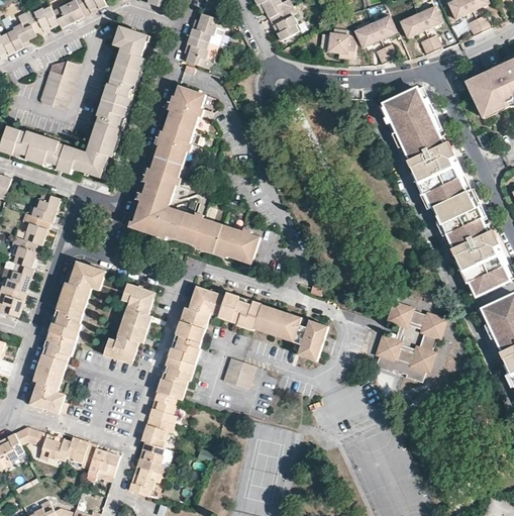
[(82,16),(74,0),(65,0),(66,3),(50,10),(58,24),(60,28),(69,23),(82,16)]
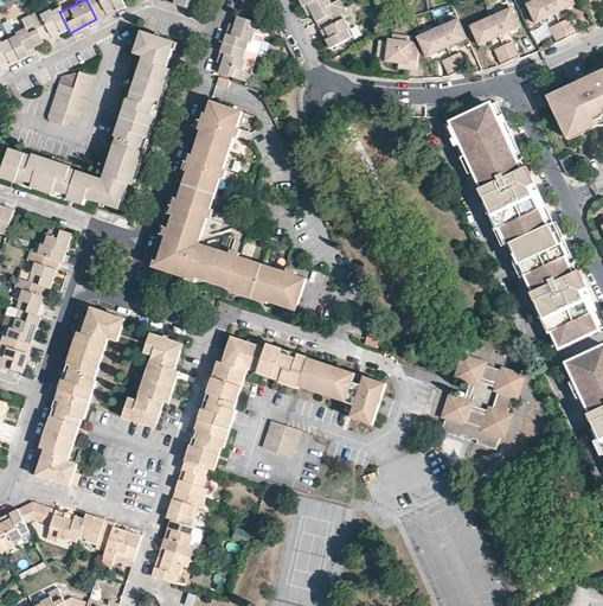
[(87,0),(96,19),(109,13),(123,6),(121,0),(87,0)]
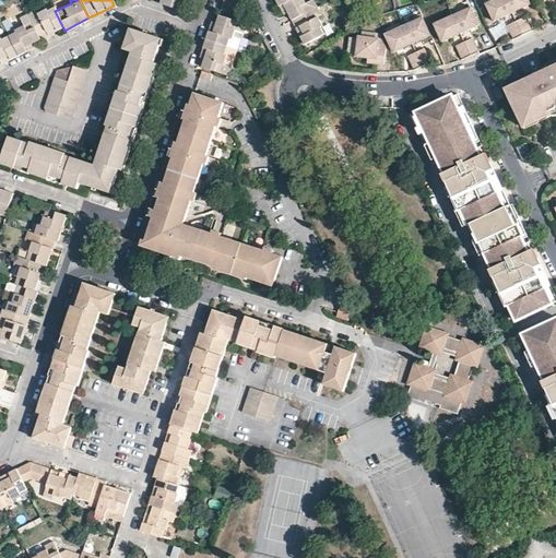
[(158,0),(158,2),(179,10),(181,0),(158,0)]
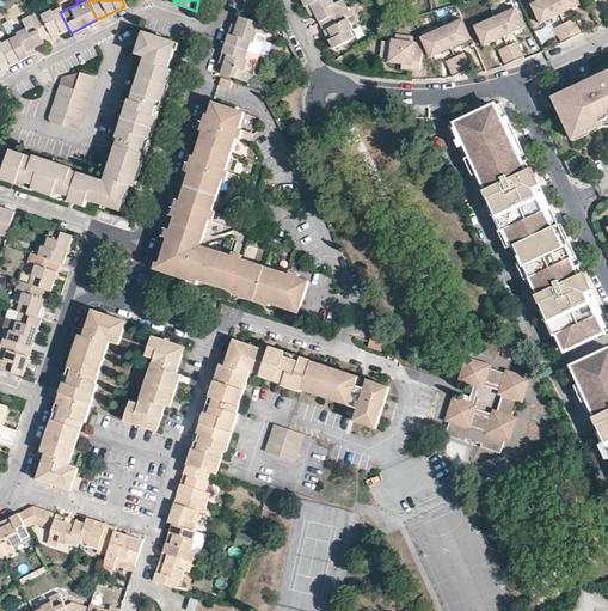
[(250,1),(246,0),(243,0),(240,10),(246,12),(250,1)]
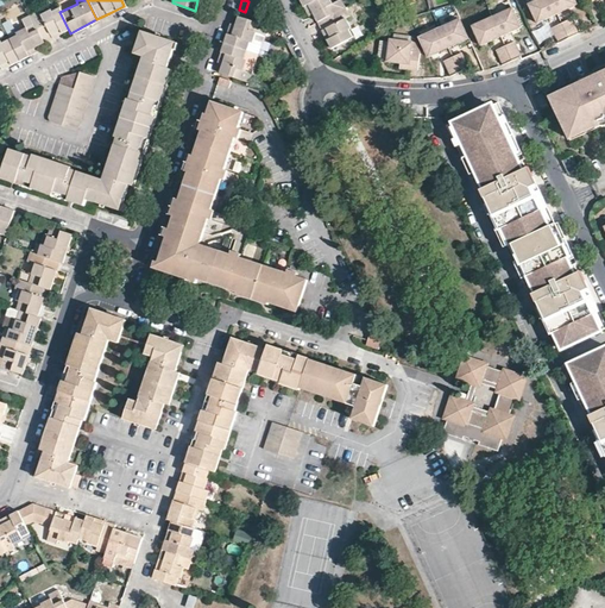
[(297,0),(302,10),(306,16),(310,13),(315,20),(341,7),(338,0),(335,0),(329,4),(328,0),(297,0)]
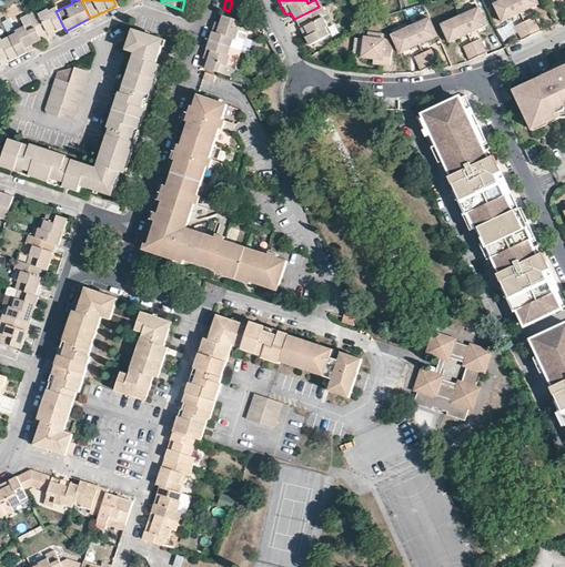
[(517,12),(511,0),(493,0),(490,2),(498,21),(504,18),(517,12)]
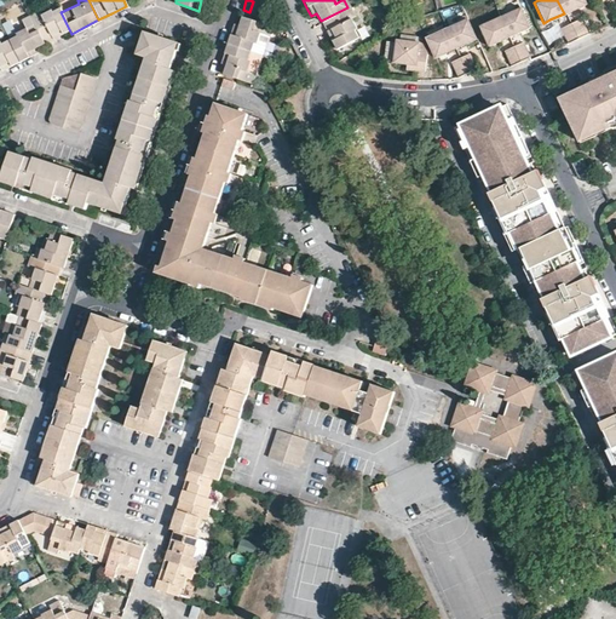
[(585,4),(583,0),(557,0),(564,13),(579,6),(585,4)]
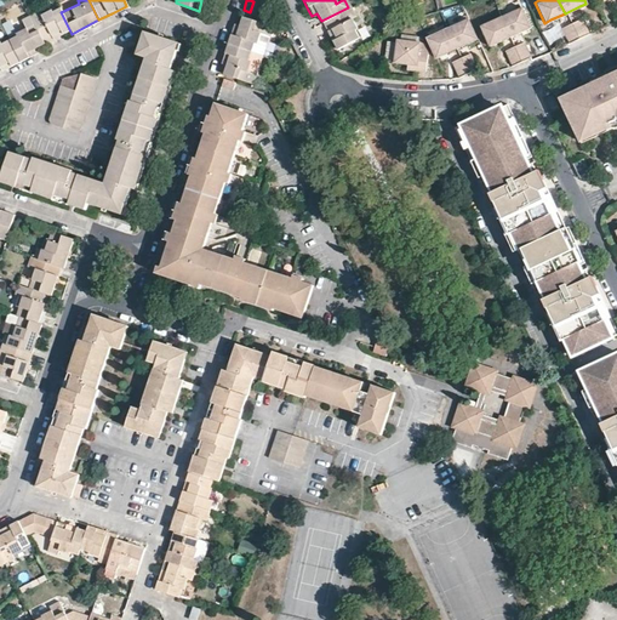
[(530,27),(520,6),(498,16),(508,37),(523,29),(530,27)]
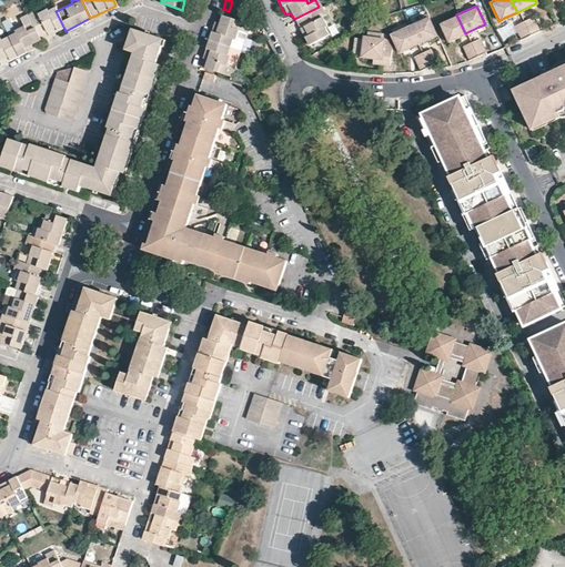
[(63,27),(56,11),(53,7),(47,10),(46,9),(36,13),(34,10),(27,13),(39,39),(51,33),(63,27)]
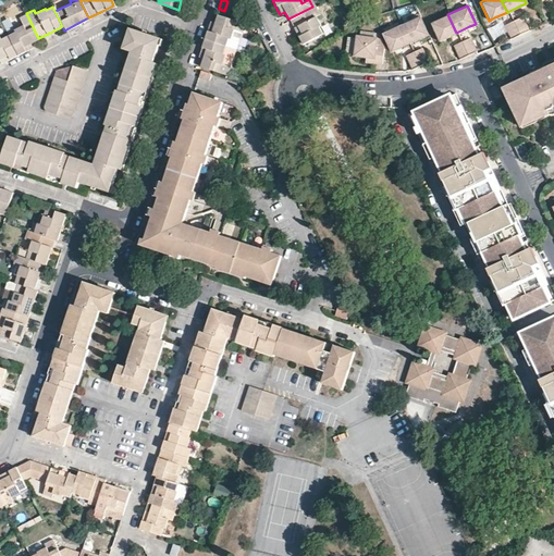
[(312,7),(288,19),(296,35),(302,44),(320,34),(317,26),(319,25),(314,15),(317,13),(312,7)]
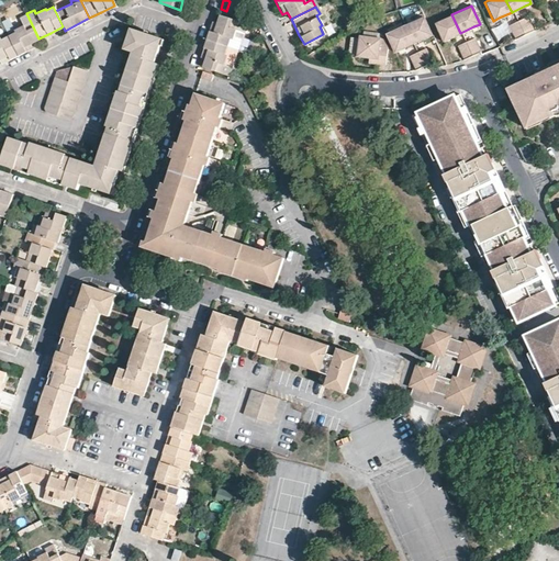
[(7,36),(15,55),(26,51),(33,46),(31,43),(38,38),(26,13),(18,18),(22,25),(12,30),(13,32),(7,36)]
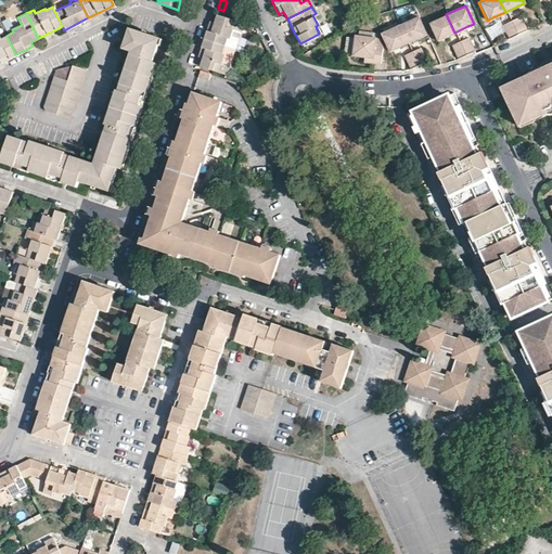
[(202,38),(222,46),(225,37),(228,38),(231,28),(239,31),(242,23),(216,14),(215,18),(213,22),(208,21),(202,38)]
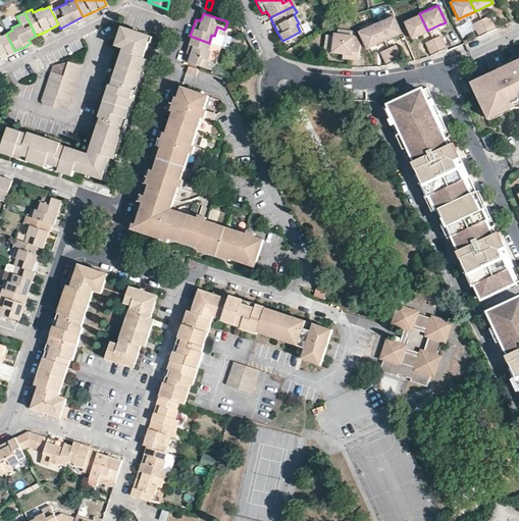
[(427,31),(419,13),(402,21),(410,39),(417,35),(427,31)]
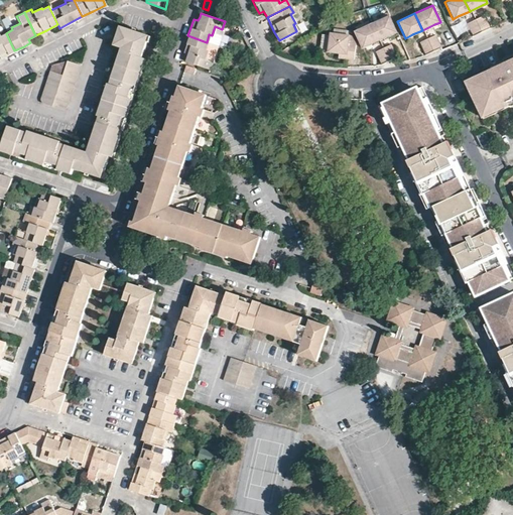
[(487,27),(481,14),(473,17),(480,31),(487,27)]
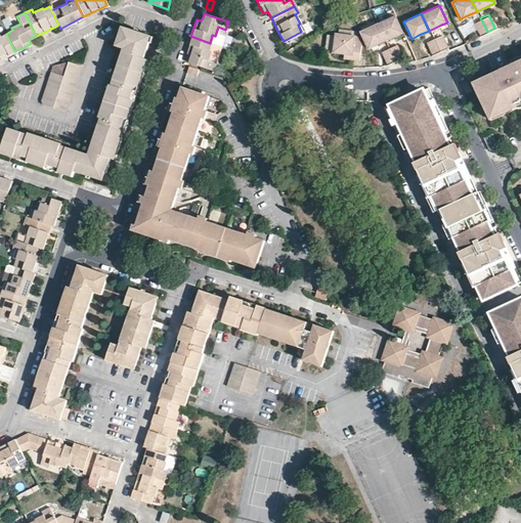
[(401,33),(393,15),(376,24),(384,41),(396,35),(401,33)]
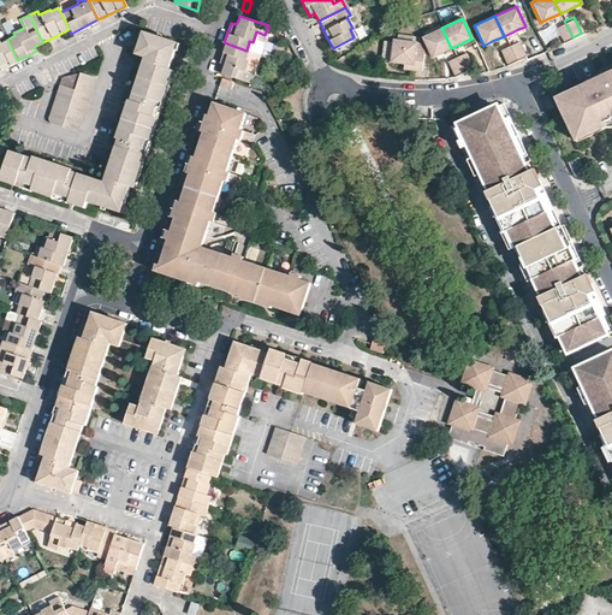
[(572,37),(564,21),(556,25),(563,41),(572,37)]
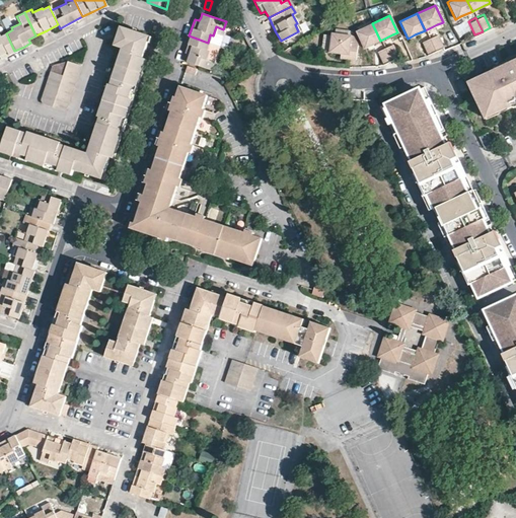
[(380,41),(372,23),(355,31),(363,49),(370,46),(380,41)]
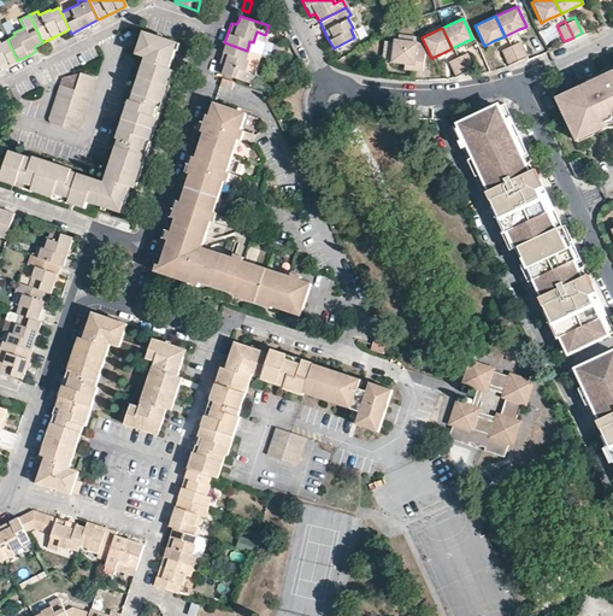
[(178,42),(141,30),(134,53),(142,57),(129,99),(127,99),(113,138),(116,139),(101,181),(69,171),(70,169),(31,157),(30,158),(7,151),(0,172),(0,181),(13,185),(78,206),(82,206),(83,206),(84,201),(123,213),(125,205),(122,205),(125,197),(128,187),(133,188),(141,160),(163,95),(171,70),(166,68),(170,57),(172,48),(176,50),(178,42)]
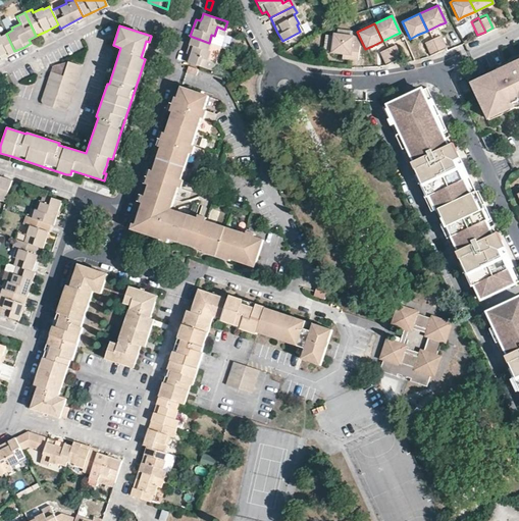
[(352,35),(331,32),(329,52),(341,53),(350,54),(349,58),(353,59),(356,59),(358,42),(351,41),(352,35)]
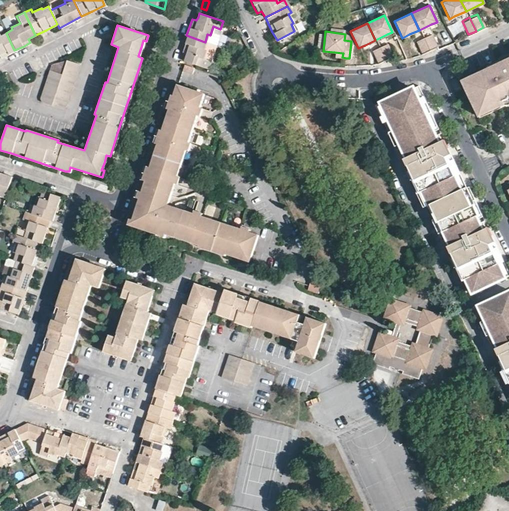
[(0,58),(1,57),(14,50),(6,33),(0,36),(0,58)]
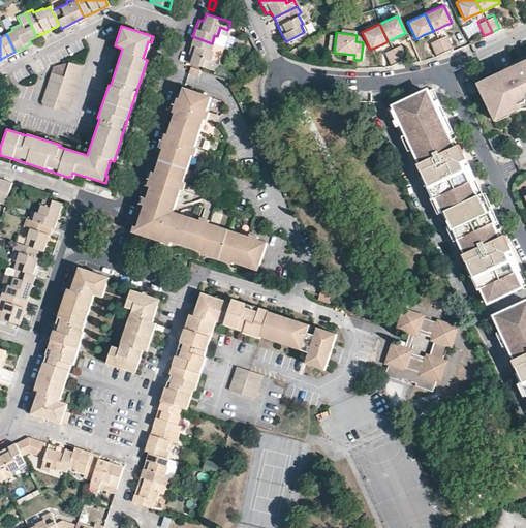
[(451,49),(443,34),(436,38),(442,52),(451,49)]
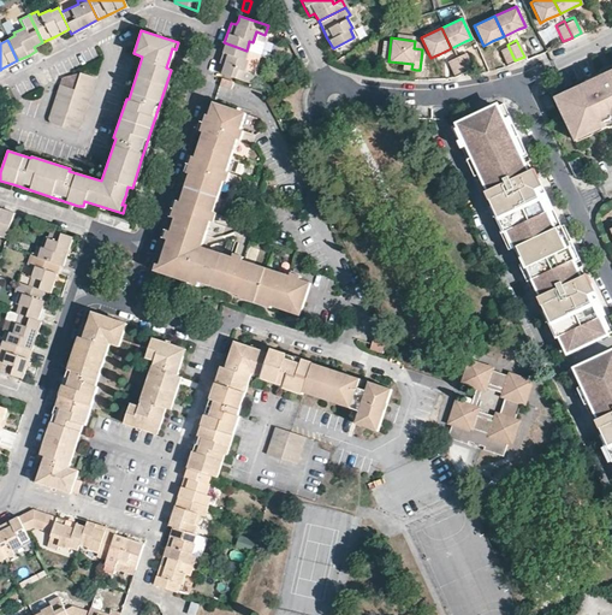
[(220,72),(249,82),(253,74),(243,70),(247,59),(244,59),(247,51),(224,42),(218,63),(223,64),(223,67),(220,72)]
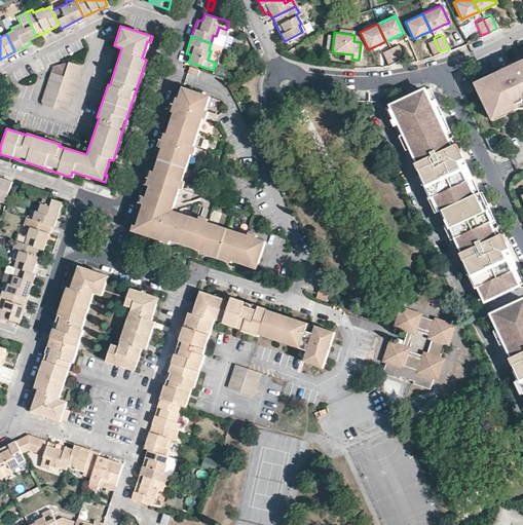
[(440,51),(434,38),(425,41),(433,55),(440,51)]
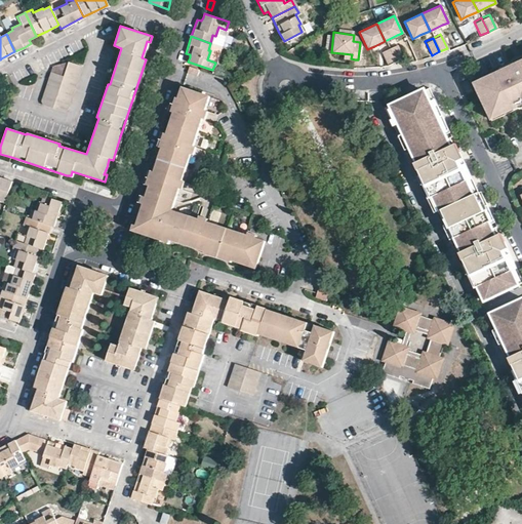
[(402,58),(396,44),(388,48),(395,62),(402,58)]
